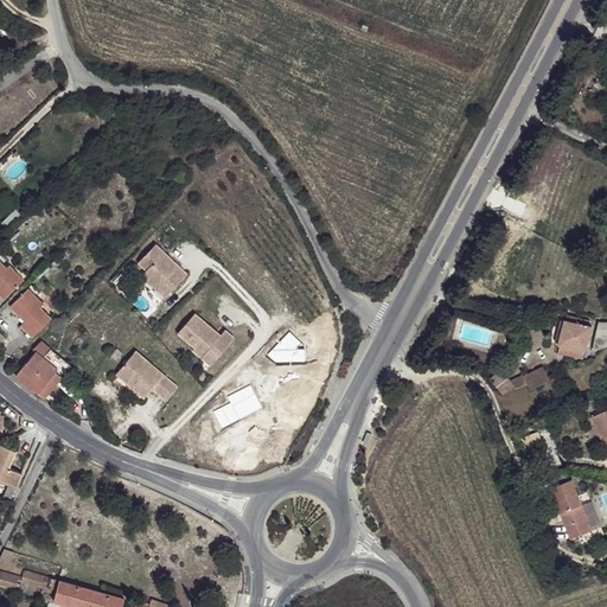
[(141,276),(155,289),(159,286),(168,295),(187,275),(155,246),(139,263),(146,270),(141,276)]
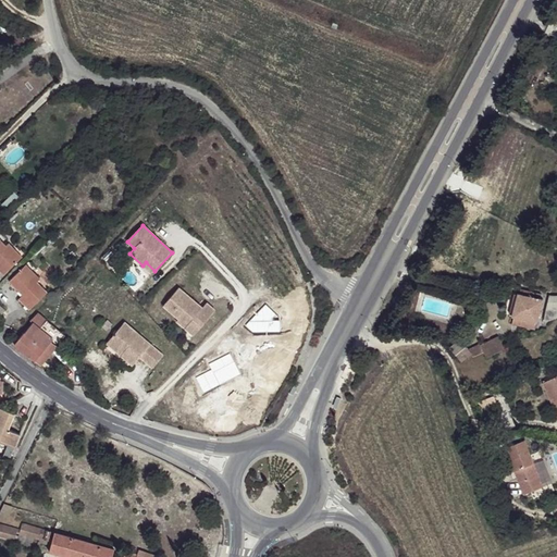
[(0,239),(0,271),(3,275),(22,257),(9,244),(5,246),(0,239)]
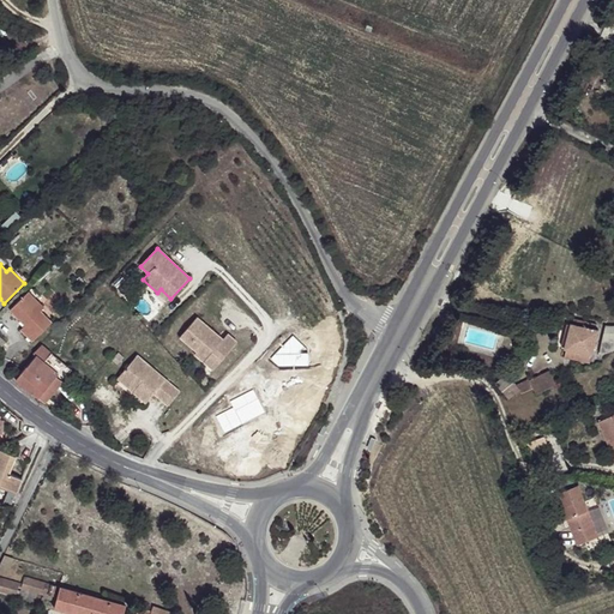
[(157,293),(167,302),(170,299),(161,289),(157,293)]
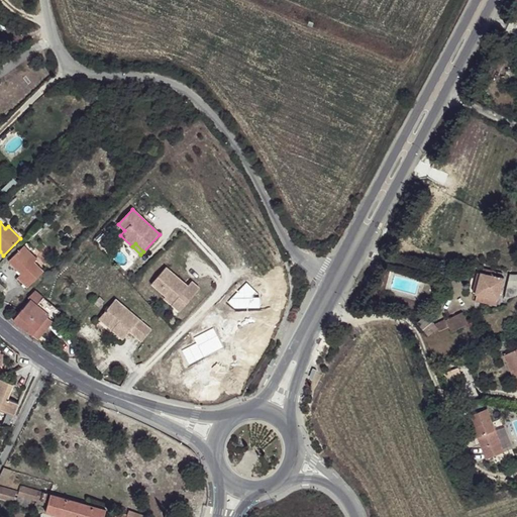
[(17,278),(27,288),(43,271),(34,262),(37,259),(23,245),(8,262),(21,274),(17,278)]
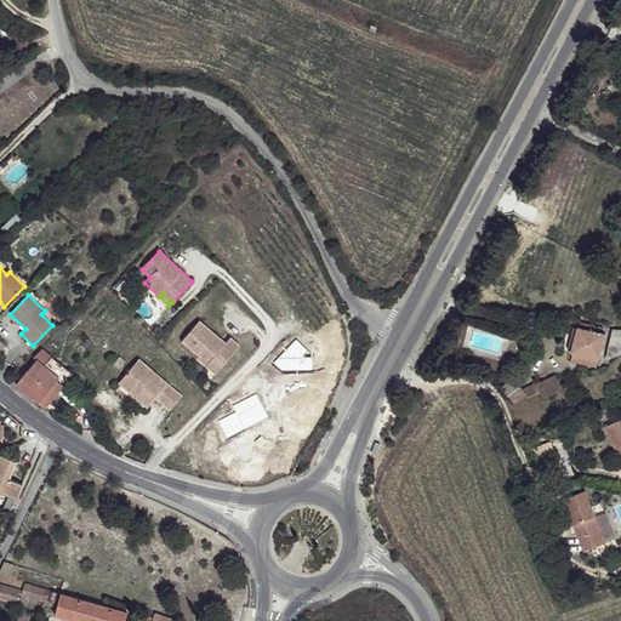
[(182,341),(199,355),(197,358),(206,366),(210,363),(218,371),(239,346),(229,339),(224,343),(223,346),(218,342),(221,340),(199,322),(182,341)]
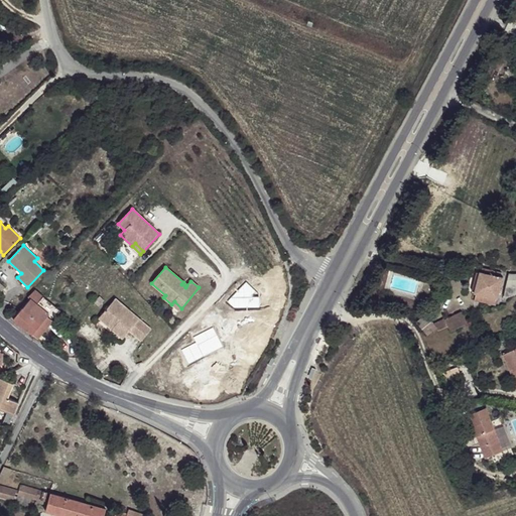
[(498,298),(503,278),(500,277),(501,273),(483,269),(482,272),(481,272),(481,273),(476,291),(476,293),(477,293),(475,300),(496,305),(497,298),(498,298)]
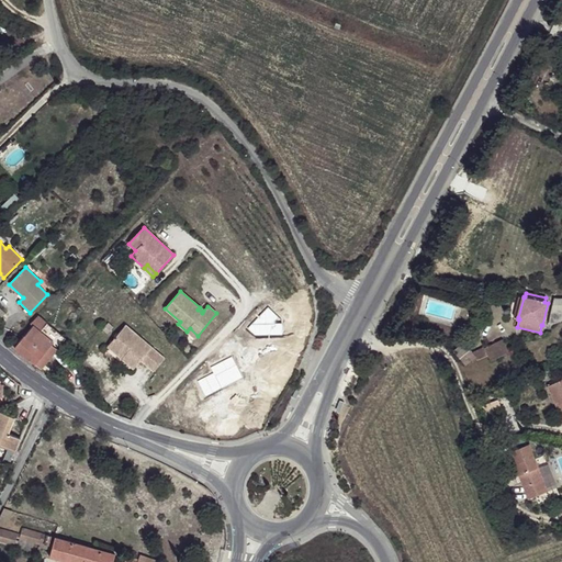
[(561,300),(554,300),(550,324),(561,319),(561,300)]
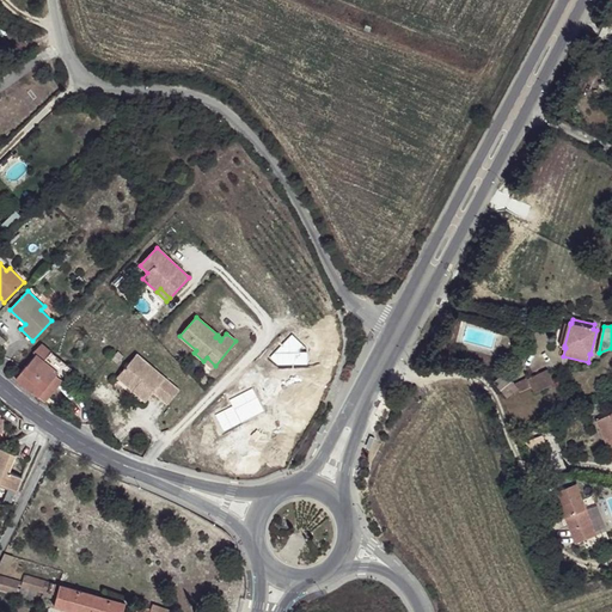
[(32,353),(36,355),(43,346),(42,344),(32,353)]
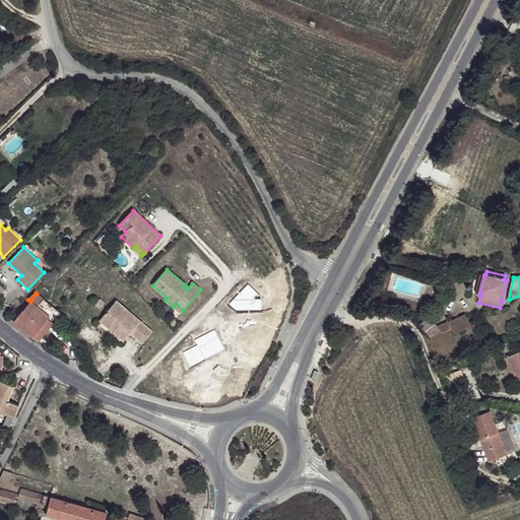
[(22,310),(13,321),(26,332),(27,332),(33,336),(49,317),(38,307),(44,299),(37,294),(30,302),(22,311),(22,310)]
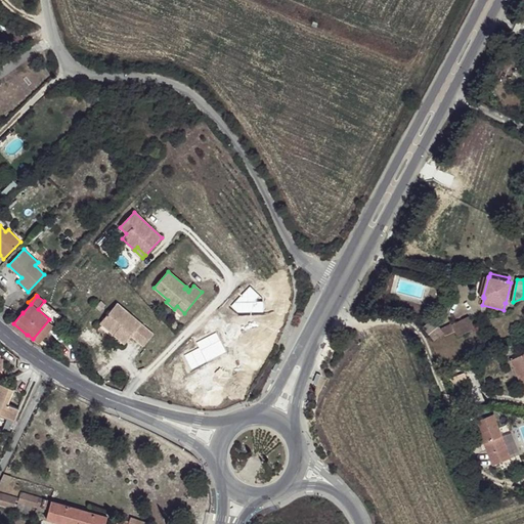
[(49,319),(33,339),(38,343),(61,315),(44,301),(38,309),(49,319)]
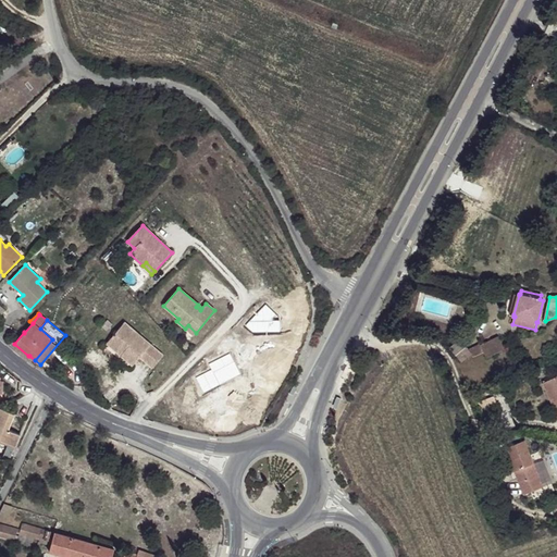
[(124,322),(107,344),(121,356),(124,353),(135,362),(139,357),(152,368),(163,356),(124,322)]
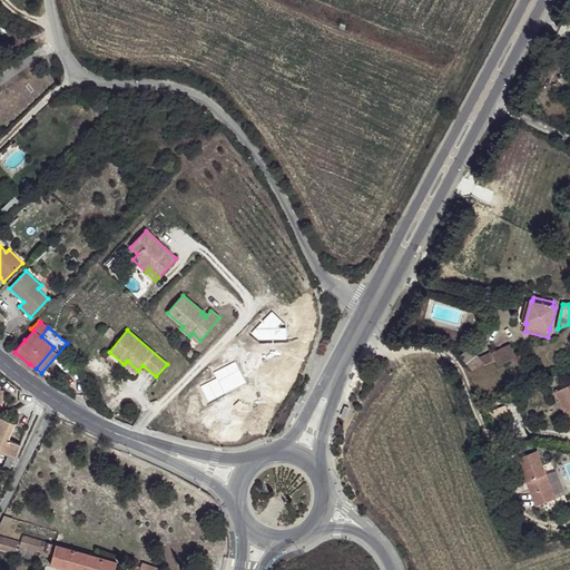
[(189,336),(198,343),(200,341),(193,333),(189,336)]
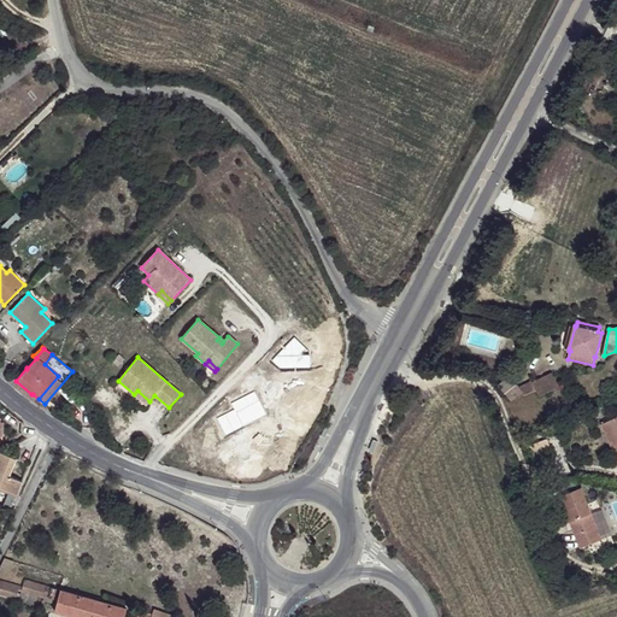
[(559,386),(552,372),(533,383),(532,382),(519,388),(511,376),(499,386),(511,401),(522,392),(524,395),(536,389),(540,395),(559,386)]
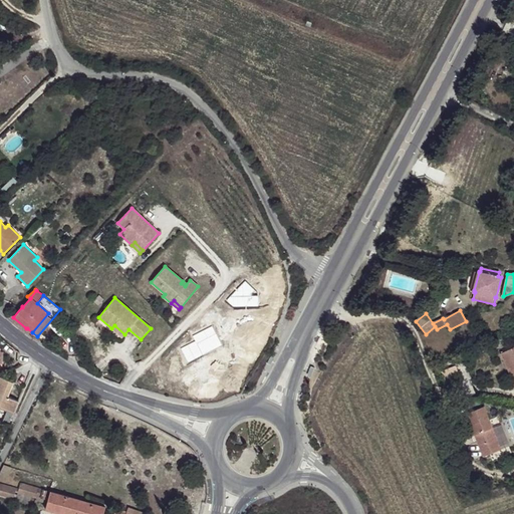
[(111,328),(122,337),(124,334),(114,325),(111,328)]
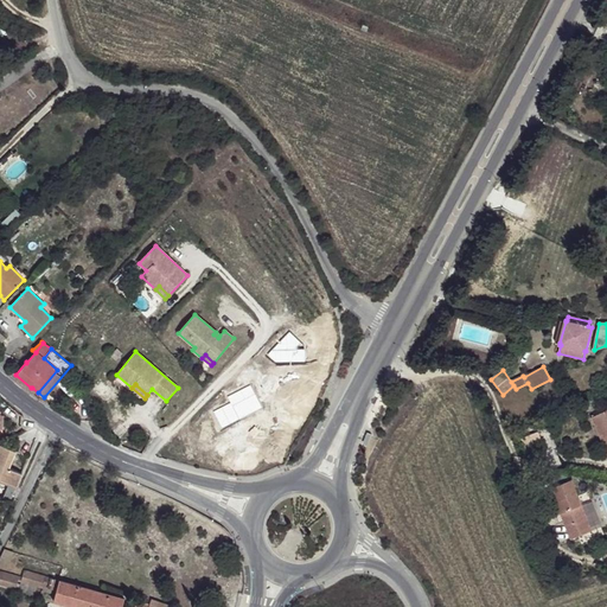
[(606,410),(592,417),(602,440),(606,438),(606,410)]
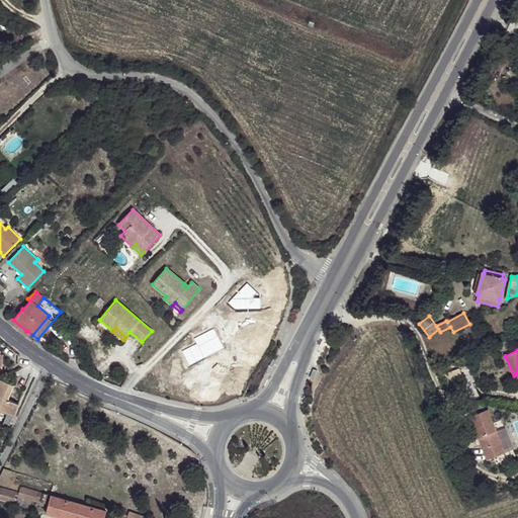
[(18,404),(8,400),(14,385),(0,379),(0,412),(6,415),(13,417),(18,404)]
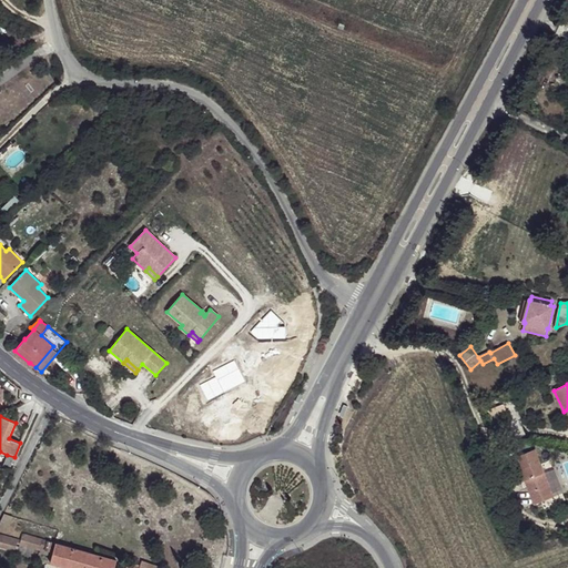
[(516,447),(519,455),(533,450),(529,443),(516,447)]
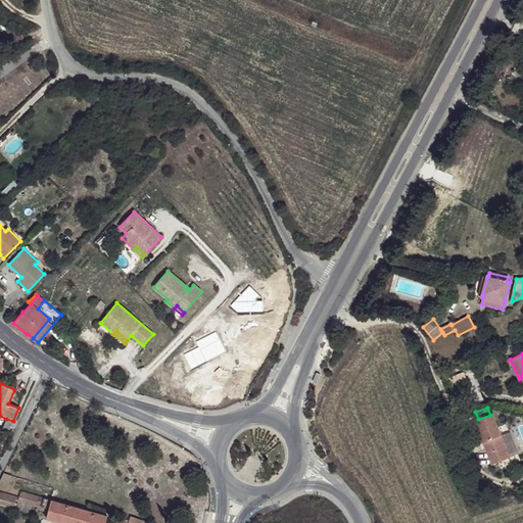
[(492,465),(510,458),(492,414),(490,415),(478,419),(475,421),(483,442),(488,440),(490,445),(485,447),(492,465)]
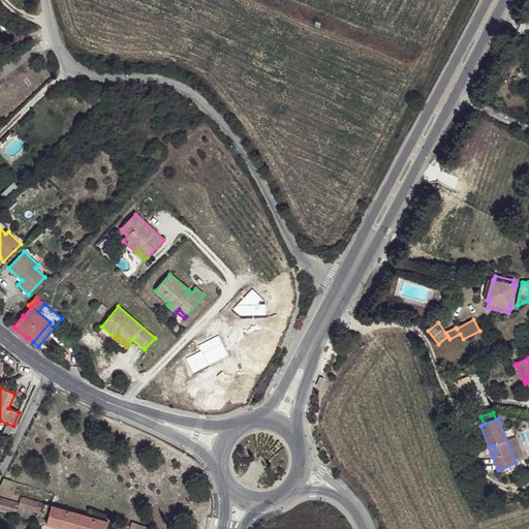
[(9,435),(13,426),(6,424),(3,433),(9,435)]
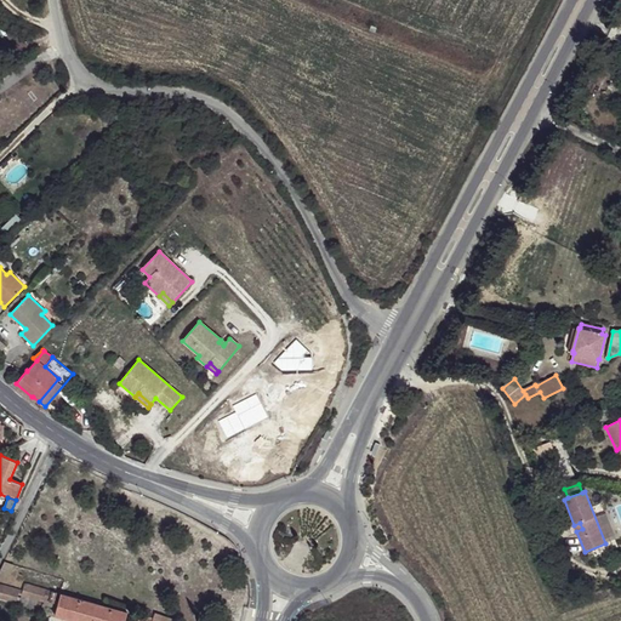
[(61,594),(24,585),(22,591),(0,585),(0,594),(20,600),(22,594),(45,600),(44,605),(56,609),(61,594)]
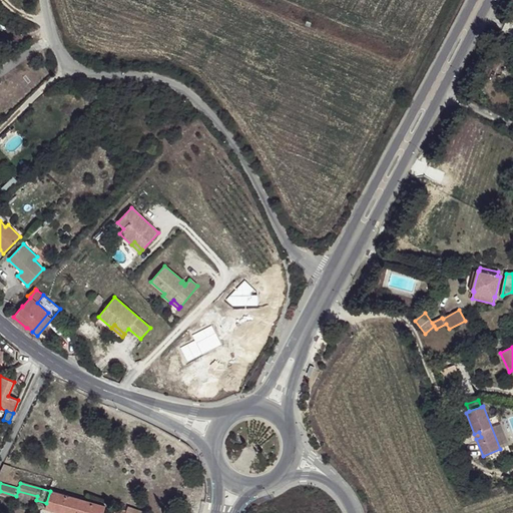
[(103,512),(105,506),(50,491),(46,503),(45,508),(62,512),(103,512)]
